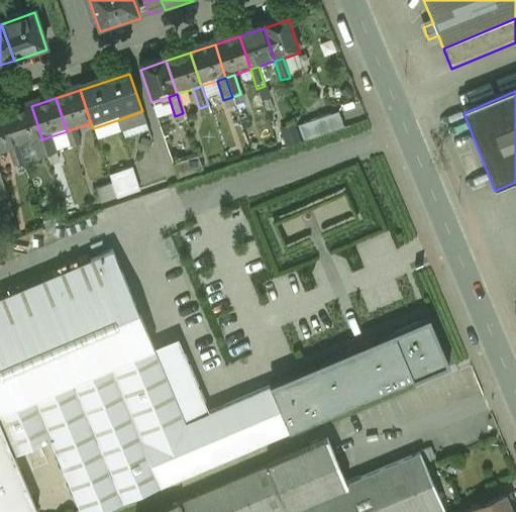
[(208,105),(200,108),(204,119),(211,116),(208,105)]
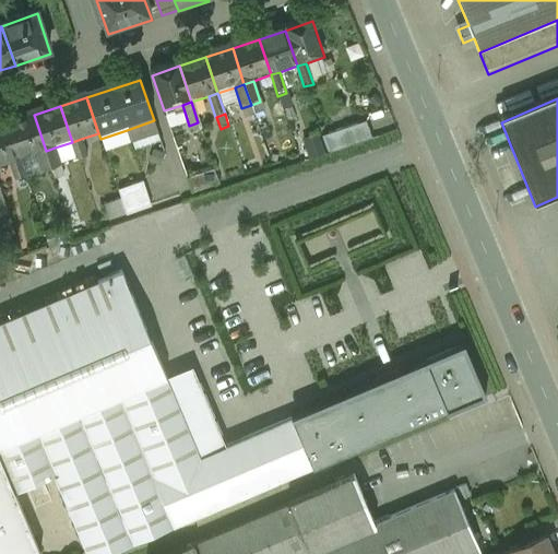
[(34,115),(7,125),(19,160),(36,154),(46,151),(34,115)]
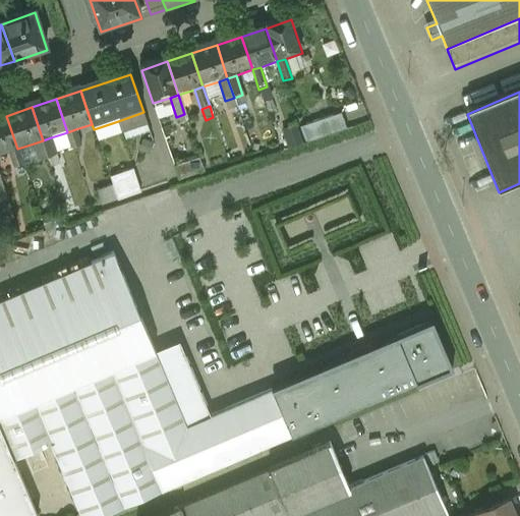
[(143,112),(118,121),(122,134),(148,125),(143,112)]
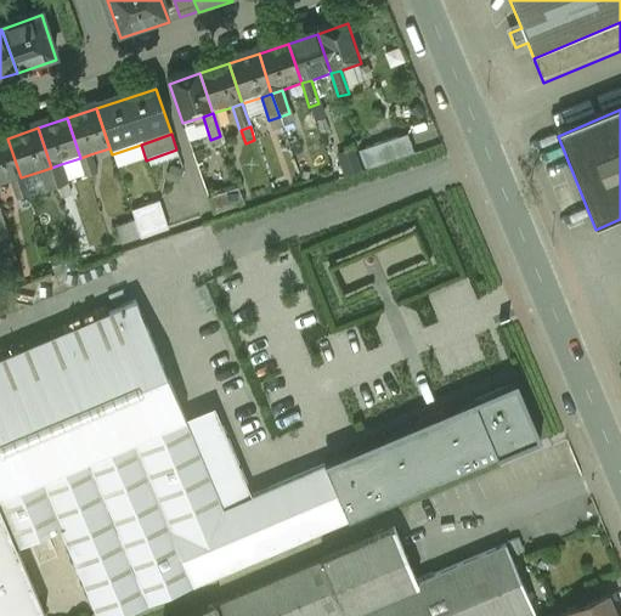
[(7,139),(0,140),(0,185),(11,181),(21,177),(7,139)]
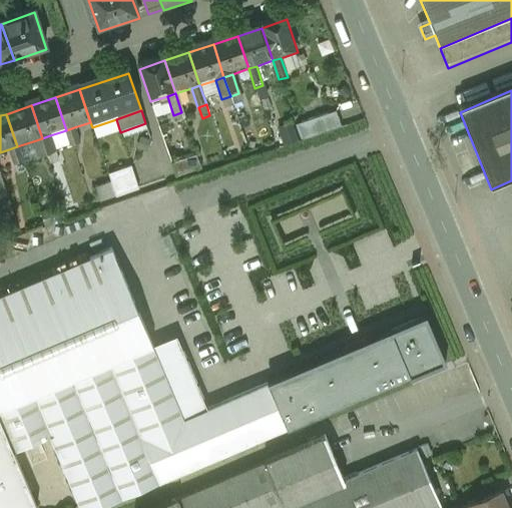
[(337,115),(300,128),(305,144),(343,131),(337,115)]
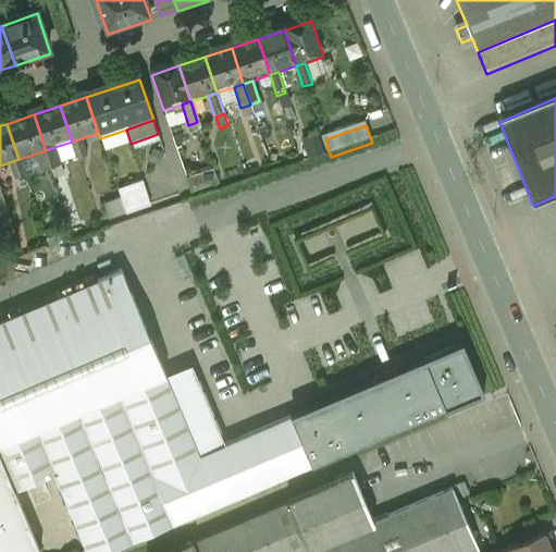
[(88,159),(81,138),(72,142),(78,162),(88,159)]
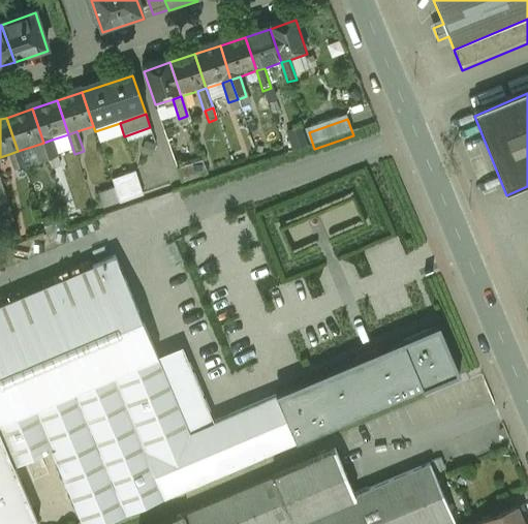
[(58,159),(52,140),(43,143),(50,162),(58,159)]
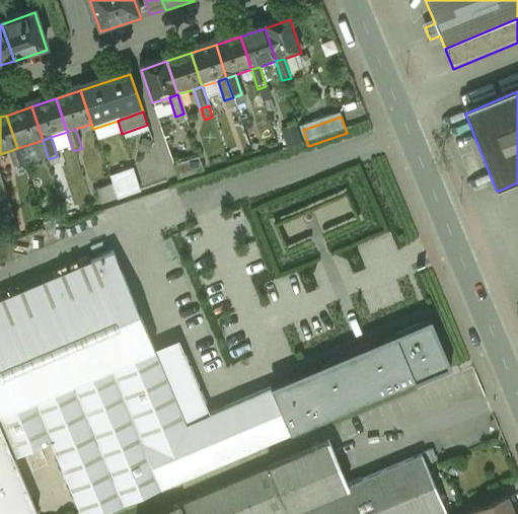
[(49,159),(43,140),(33,143),(41,162),(49,159)]
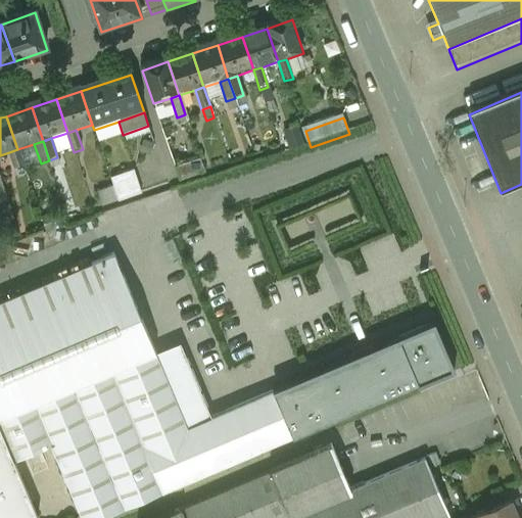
[(25,169),(17,149),(9,152),(15,172),(25,169)]
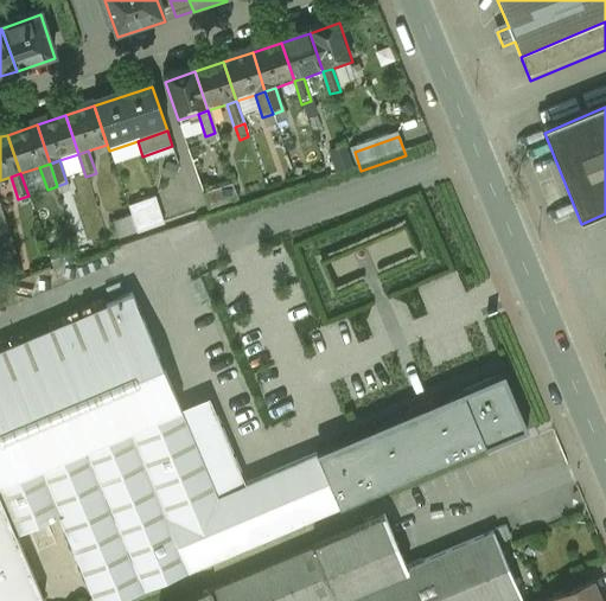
[(234,189),(204,198),(210,213),(238,204),(234,189)]
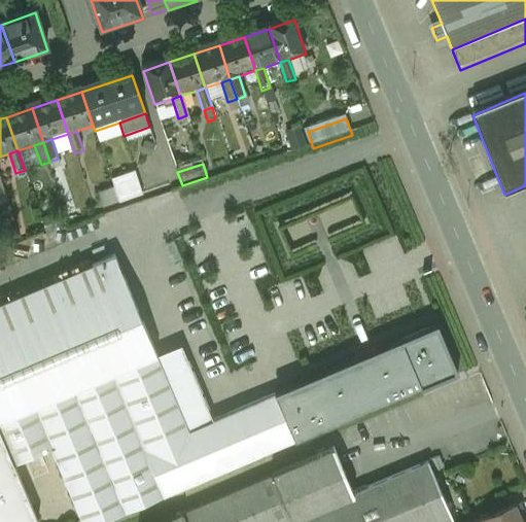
[(136,175),(112,183),(115,192),(120,206),(120,207),(144,199),(136,175)]
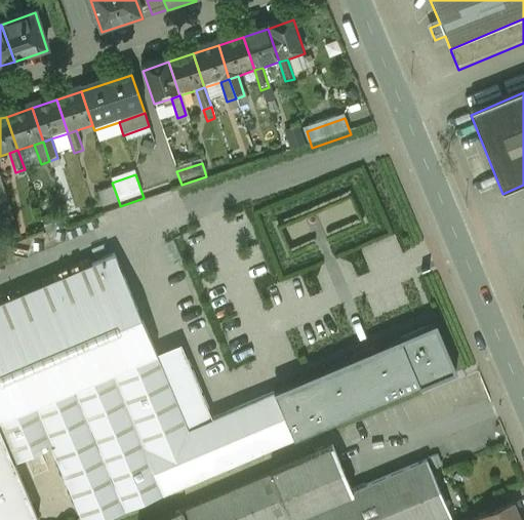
[(290,207),(307,245),(319,240),(325,237),(318,221),(348,208),(348,207),(352,205),(345,189),(290,207)]
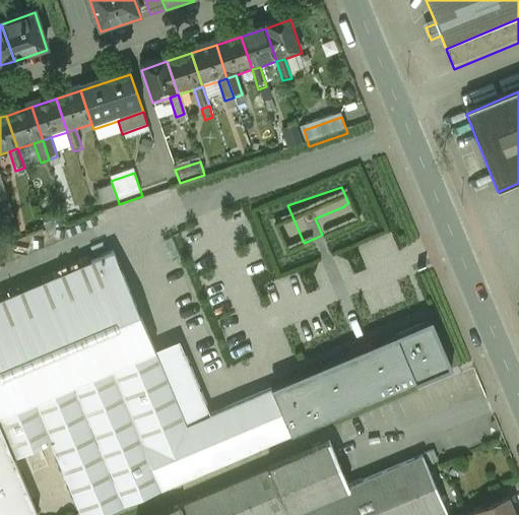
[(114,189),(98,194),(103,208),(119,203),(114,189)]
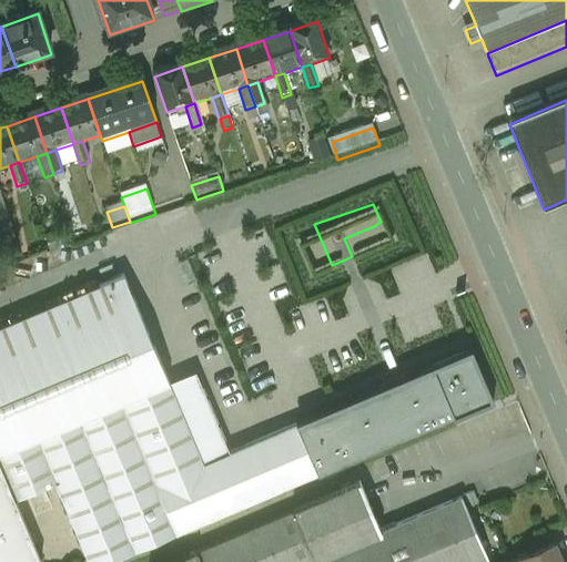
[(376,225),(344,238),(352,256),(384,243),(376,225)]
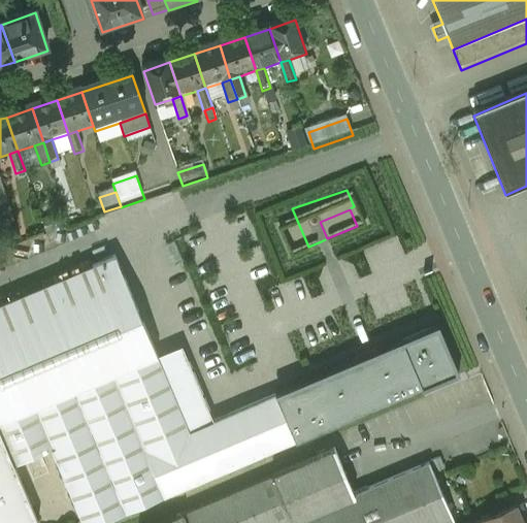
[(116,260),(0,308),(0,433),(14,469),(53,453),(81,522),(111,522),(164,499),(144,453),(188,435),(158,361),(116,260)]
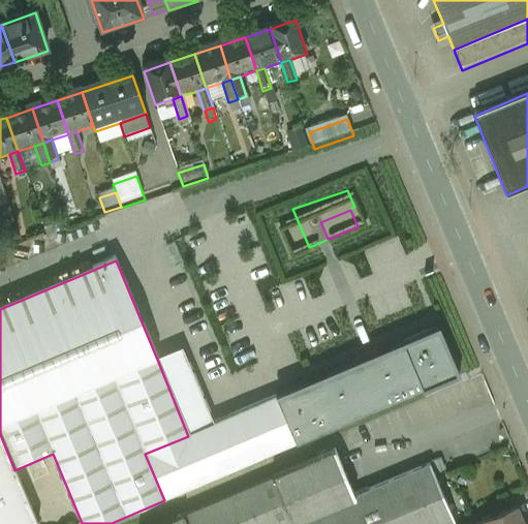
[(439,329),(403,345),(403,346),(424,392),(424,393),(461,377),(439,329)]
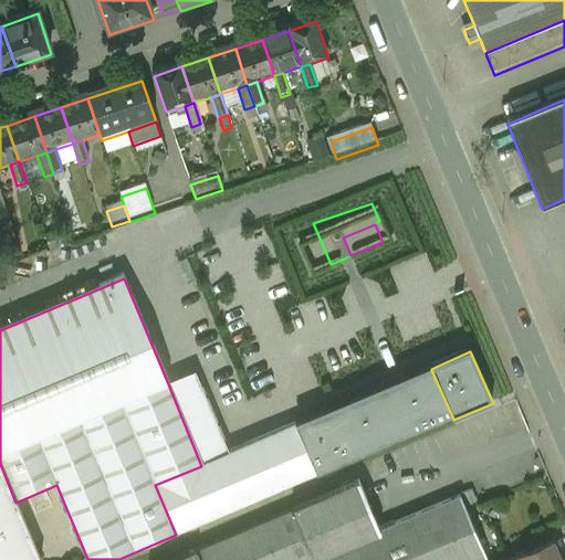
[(431,370),(296,426),(316,476),(453,419),(431,370)]
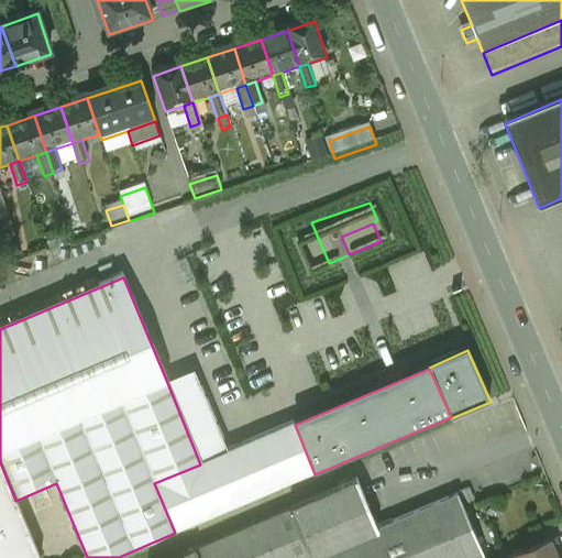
[(200,465),(154,483),(175,533),(315,474),(295,425),(200,465)]
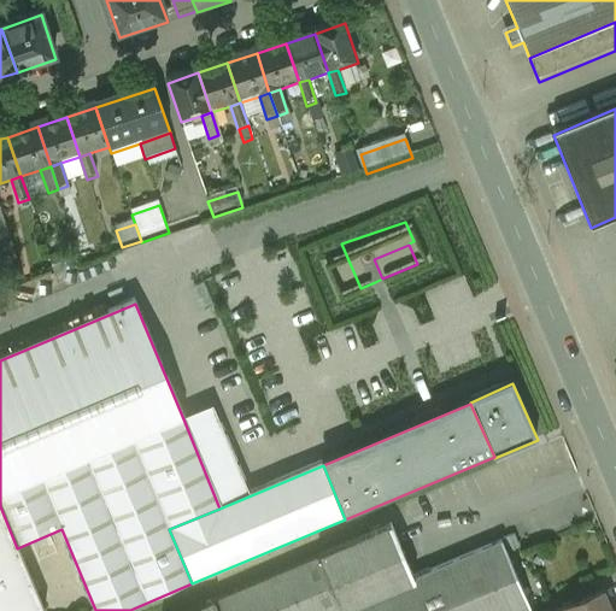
[(44,610),(17,548),(0,506),(0,610),(44,610)]
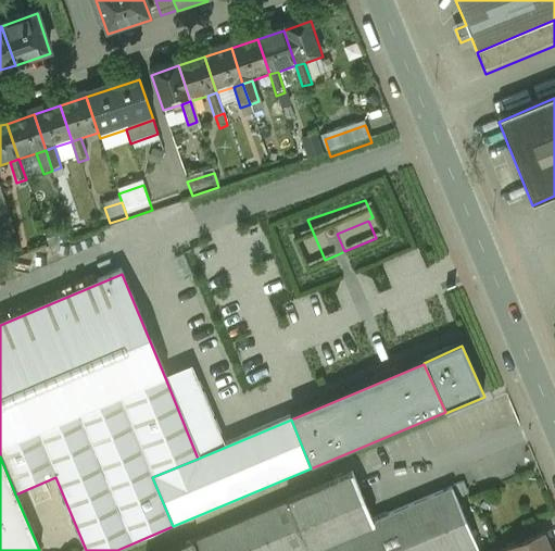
[(352,477),(287,504),(288,506),(306,550),(315,550),(373,526),(362,501),(352,477)]
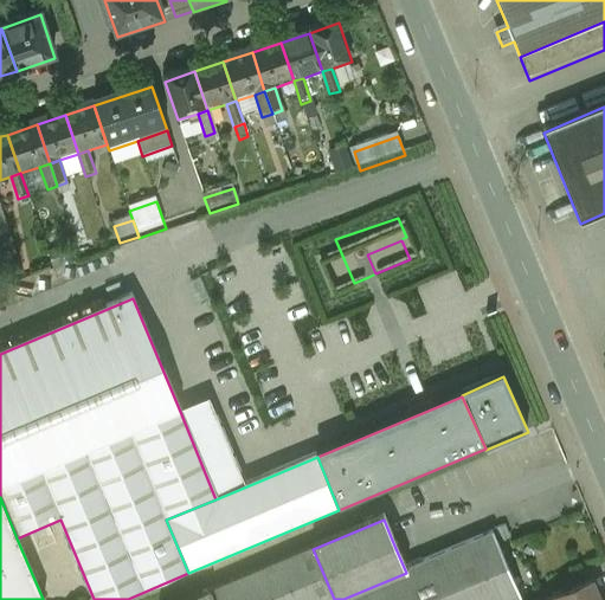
[(406,573),(343,599),(334,599),(314,552),(197,599),(520,599),(494,536),(406,573)]
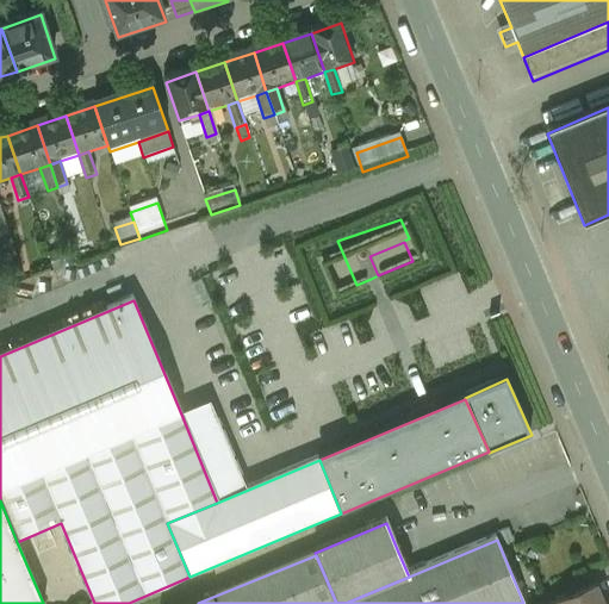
[(602,603),(596,589),(560,603),(602,603)]
